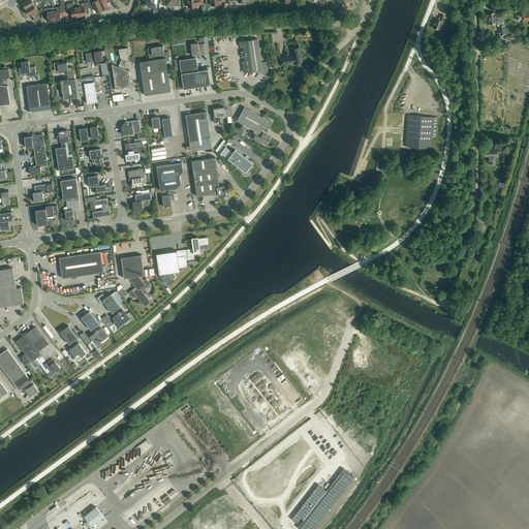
[(23,3),(26,8),(26,9),(33,4),(38,2),(36,0),(25,0),(26,1),(23,3)]
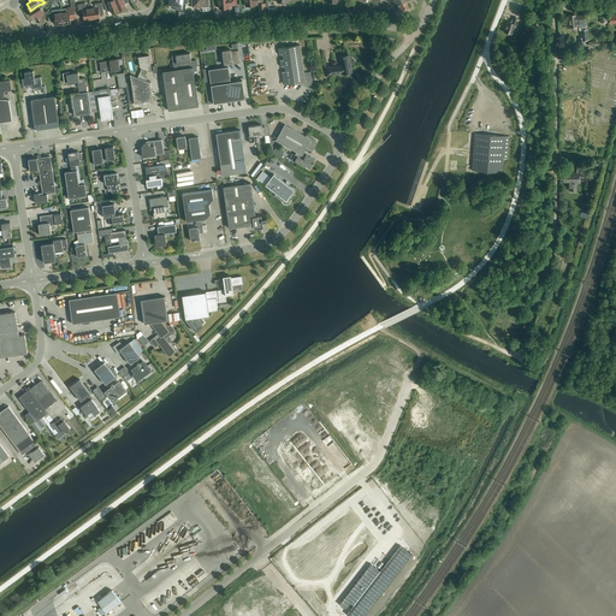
[(119,11),(114,0),(101,0),(105,6),(108,5),(112,13),(119,11)]
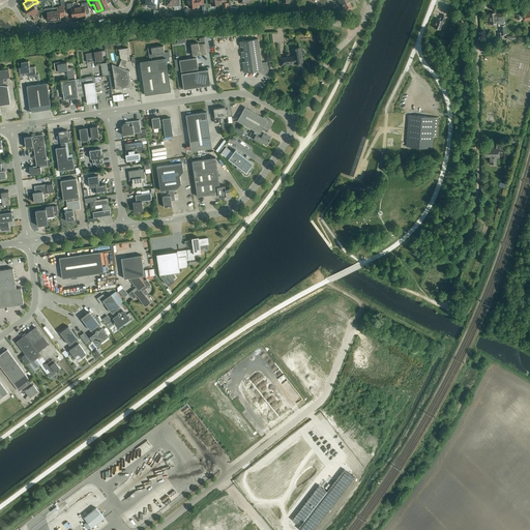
[(98,0),(102,9),(109,6),(106,0),(98,0)]
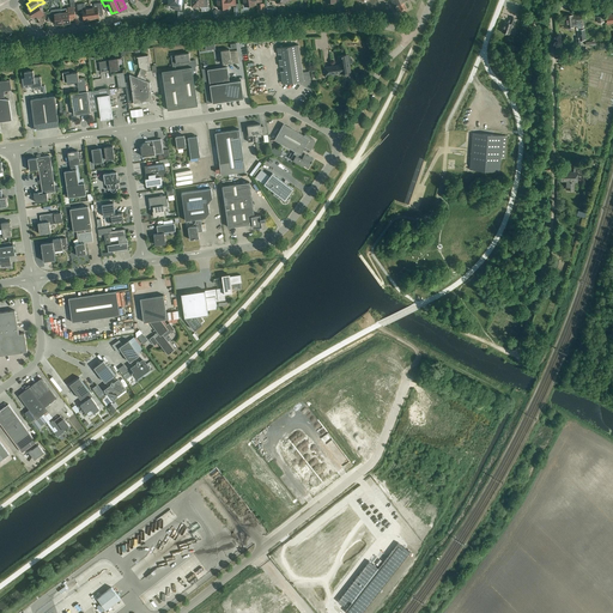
[(174,6),(173,10),(180,11),(181,6),(181,0),(169,0),(169,5),(174,6)]
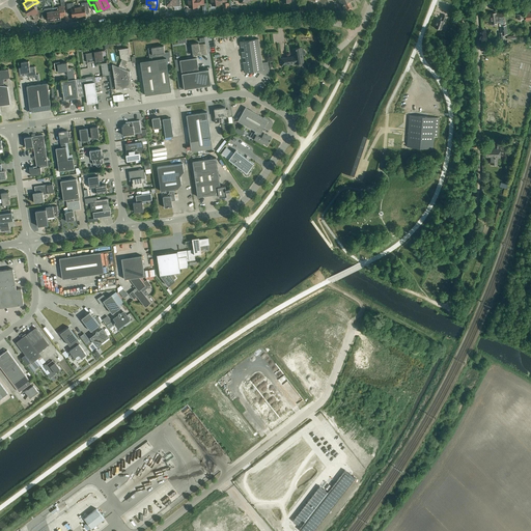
[(350,2),(353,0),(338,0),(341,5),(342,5),(345,10),(353,7),(350,2)]
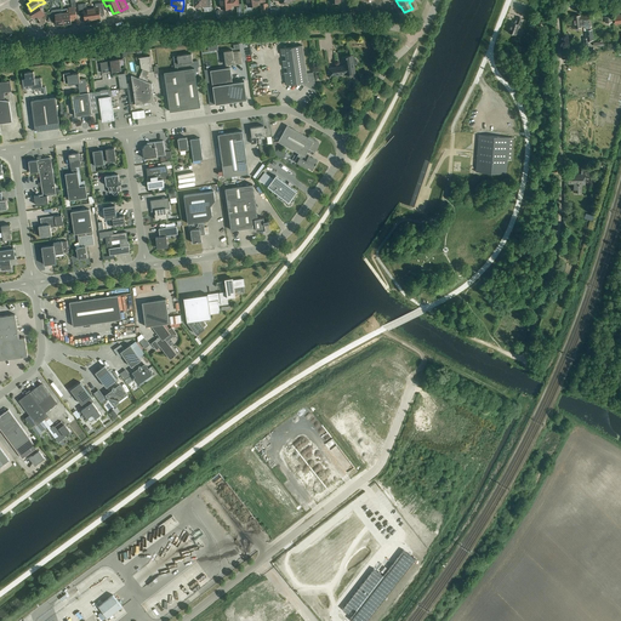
[(96,7),(91,9),(93,21),(101,20),(100,11),(104,10),(103,5),(102,3),(95,4),(96,7)]
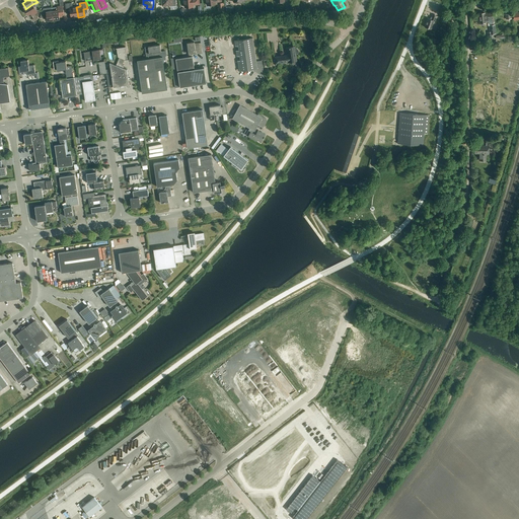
[(78,17),(76,7),(72,7),(72,3),(65,4),(66,10),(70,9),(71,17),(78,17)]
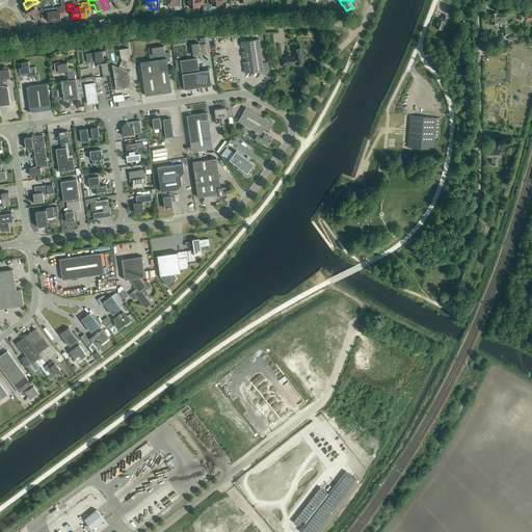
[(26,9),(26,8),(25,9),(29,16),(31,14),(34,19),(37,20),(41,14),(38,12),(36,10),(37,9),(36,6),(35,7),(33,4),(26,9)]
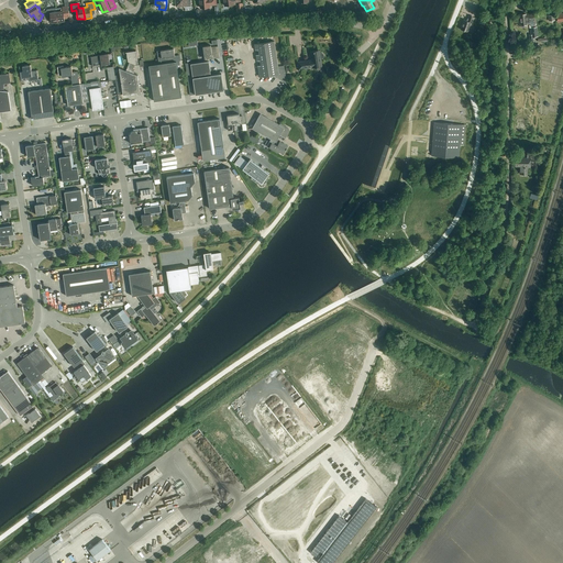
[(70,18),(68,7),(63,8),(56,9),(56,12),(58,22),(65,21),(65,19),(70,18)]
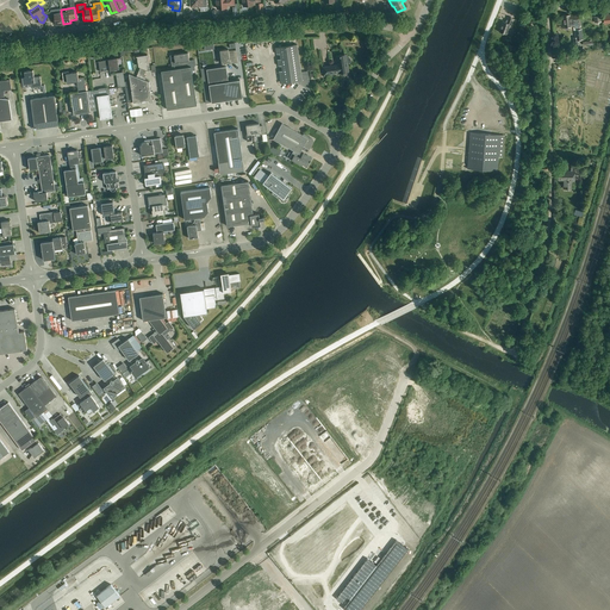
[(63,24),(61,13),(61,10),(61,8),(57,10),(50,11),(47,22),(55,20),(56,25),(63,24)]
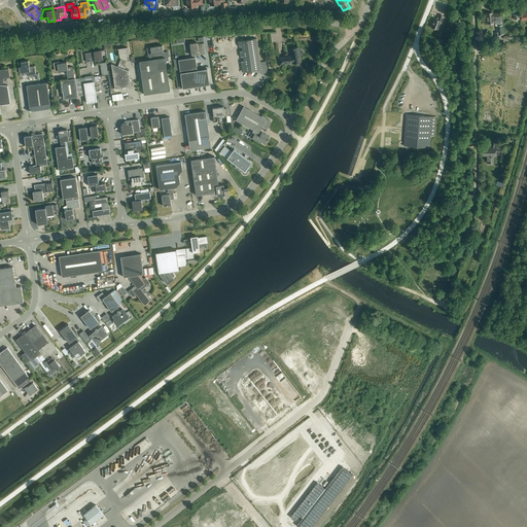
[(440,14),(437,20),(434,19),(431,28),(442,31),(444,26),(441,25),(444,16),(440,14)]
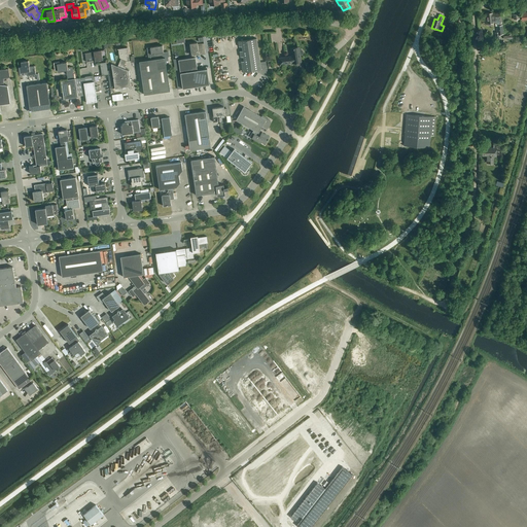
[(501,18),(486,20),(487,25),(494,24),(494,23),(495,23),(496,25),(496,26),(497,33),(495,33),(495,39),(499,39),(499,35),(503,35),(501,18)]
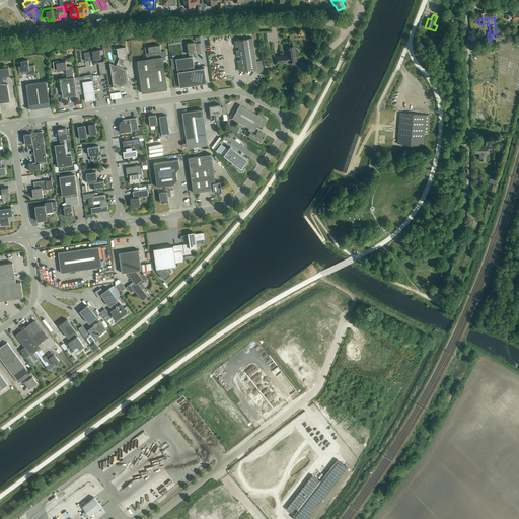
[(236,51),(237,57),(239,56),(240,61),(237,61),(239,71),(252,69),(264,78),(265,79),(262,59),(262,61),(256,62),(253,38),(234,41),(235,47),(238,46),(238,51),(236,51)]
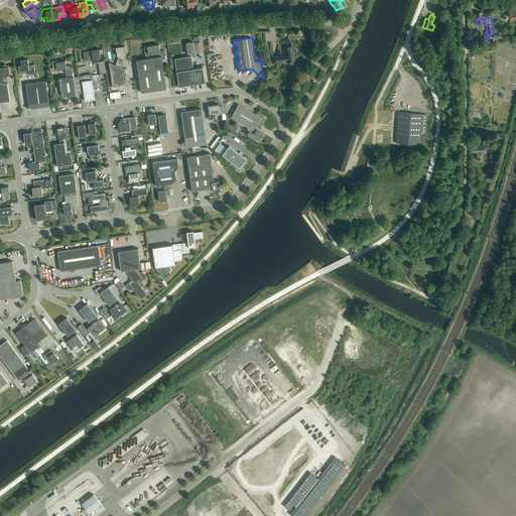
[(187,56),(174,58),(179,87),(206,83),(203,68),(194,69),(191,56),(190,56),(190,53),(195,52),(195,53),(202,52),(200,42),(194,43),(194,41),(185,42),(187,53),(187,56)]
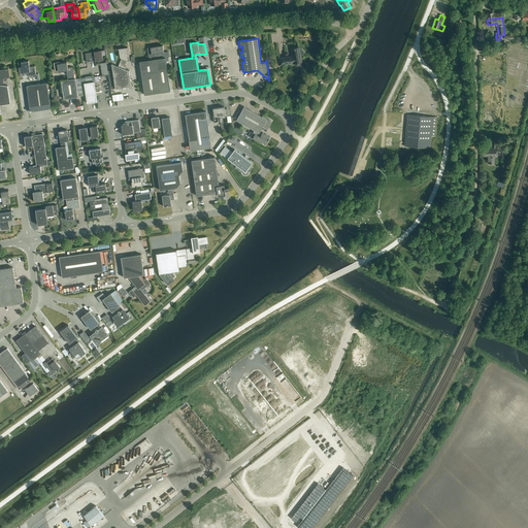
[(170,91),(165,58),(163,58),(162,53),(164,53),(163,45),(151,47),(147,47),(150,60),(139,61),(144,95),(170,91)]
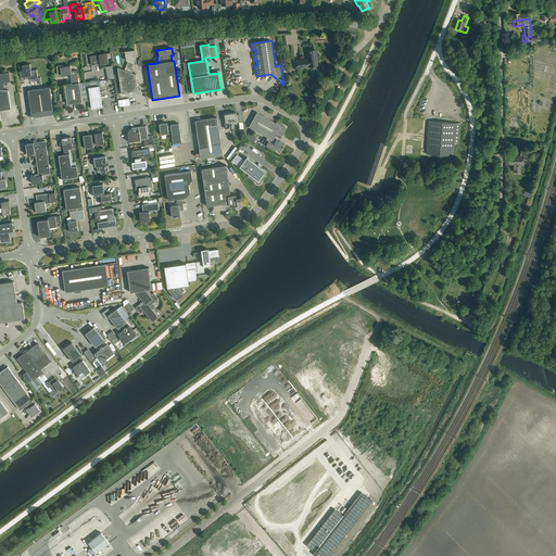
[(124,51),(124,52),(125,51),(126,61),(128,62),(124,70),(117,67),(122,93),(135,91),(136,93),(140,92),(140,90),(139,90),(138,89),(136,75),(133,73),(131,66),(133,63),(135,64),(134,61),(136,60),(135,50),(124,51)]
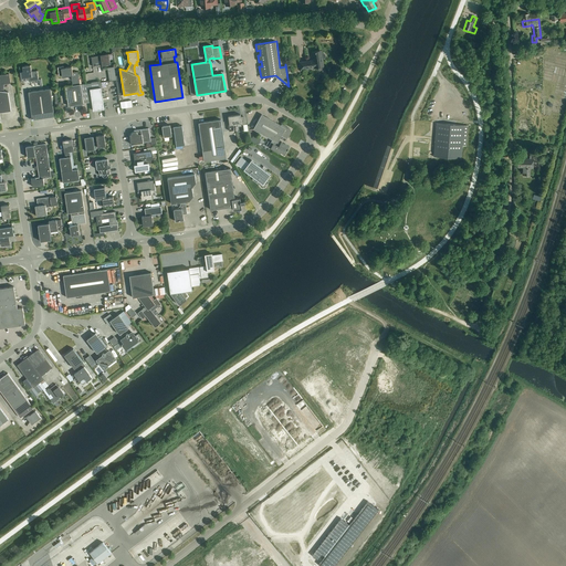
[(300,62),(301,70),(314,67),(314,69),(324,67),(323,59),(324,59),(325,58),(325,56),(325,55),(324,54),(323,53),(322,54),(322,51),(312,52),(313,61),(300,62)]
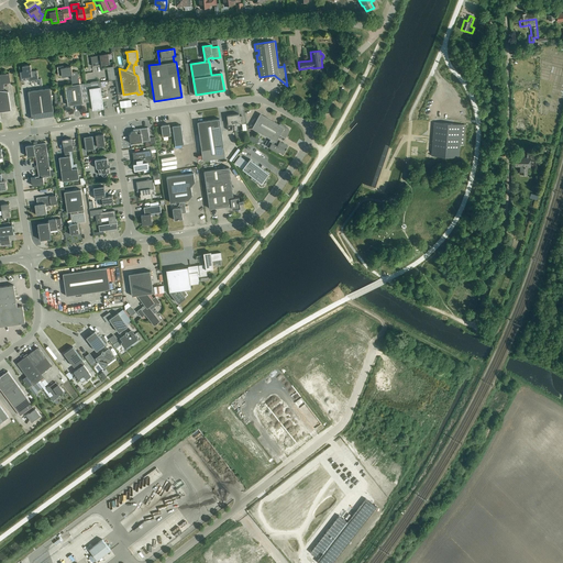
[(90,57),(91,66),(109,64),(108,54),(90,57)]
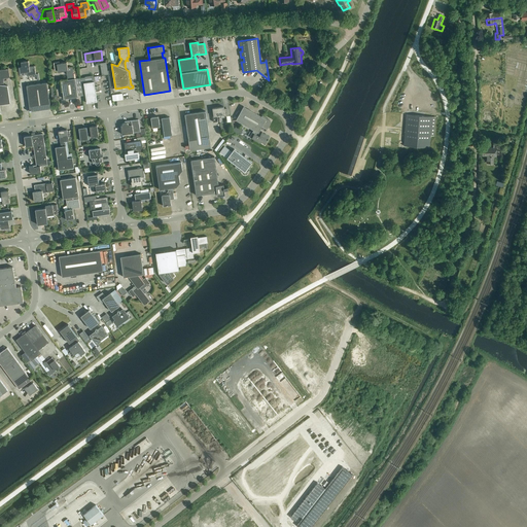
[(22,67),(19,67),(20,73),(27,72),(28,76),(36,75),(35,66),(29,67),(29,61),(21,62),(22,67)]
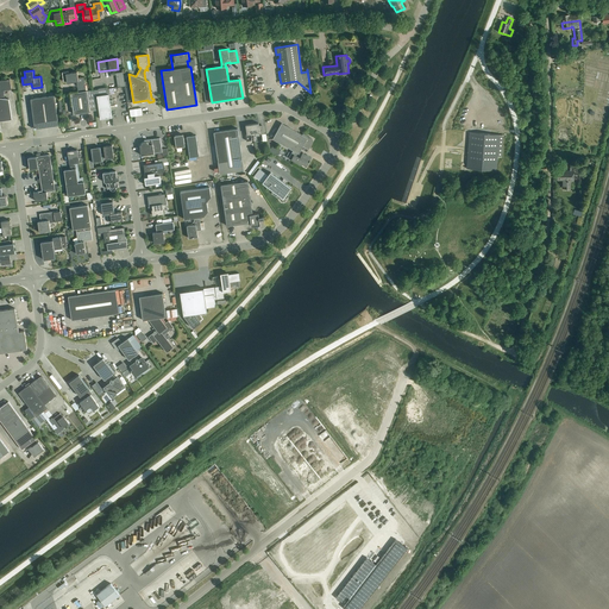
[(70,93),(74,114),(90,112),(87,90),(86,90),(83,77),(79,79),(77,73),(69,74),(69,71),(62,73),(63,82),(67,81),(67,83),(77,82),(79,92),(70,93)]
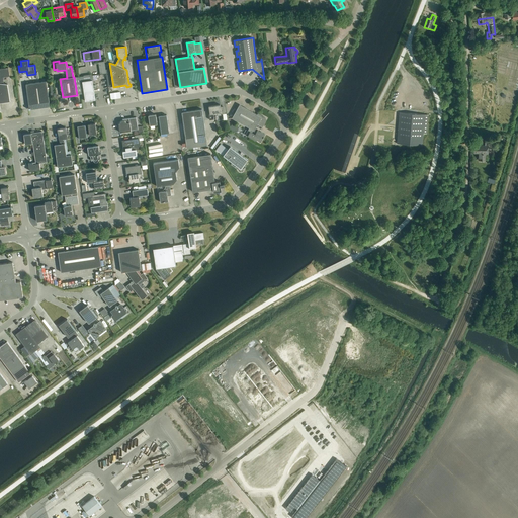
[(0,69),(0,103),(10,102),(7,84),(3,84),(4,79),(2,79),(2,77),(9,76),(8,68),(0,69)]
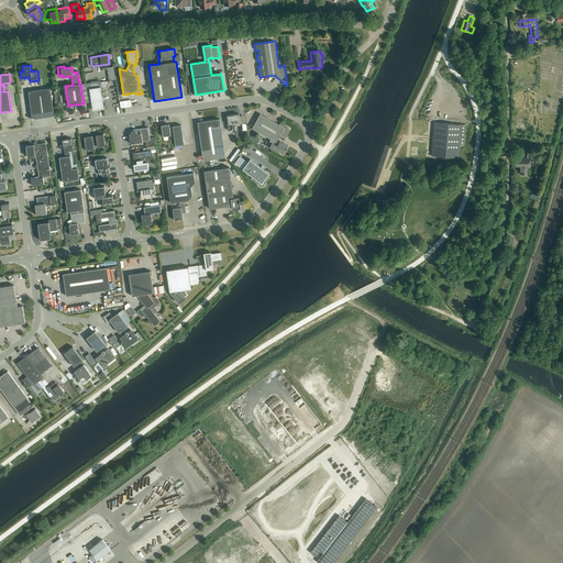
[(89,88),(92,110),(103,109),(100,87),(91,88),(89,88)]
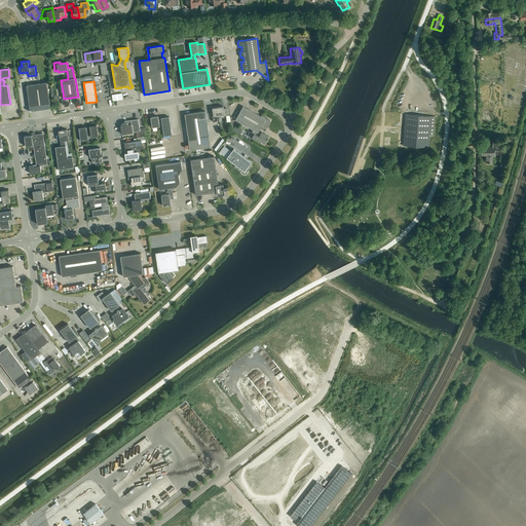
[(27,85),(30,111),(50,108),(47,82),(27,85)]
